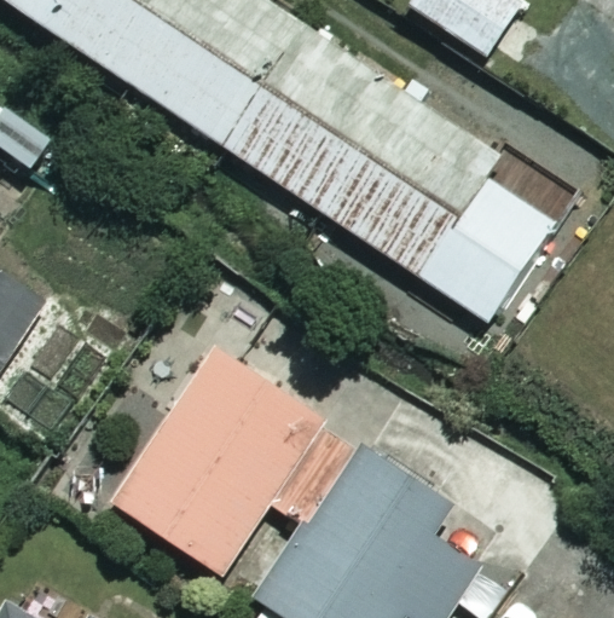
[(504,144),(289,0),(5,0),(488,324),(556,224),(482,175),(504,144)]
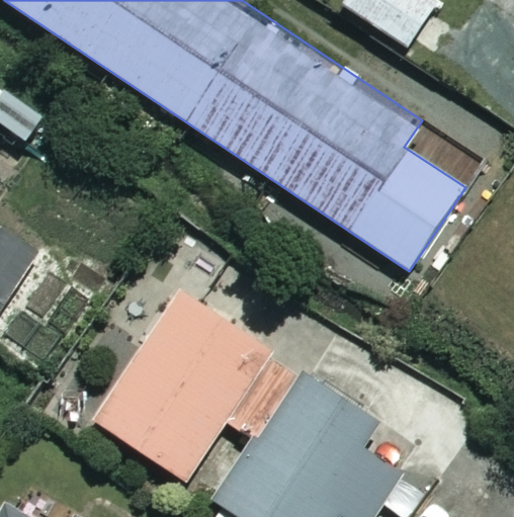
[(436,4),(430,0),(342,0),(340,4),(407,49),(436,4)]
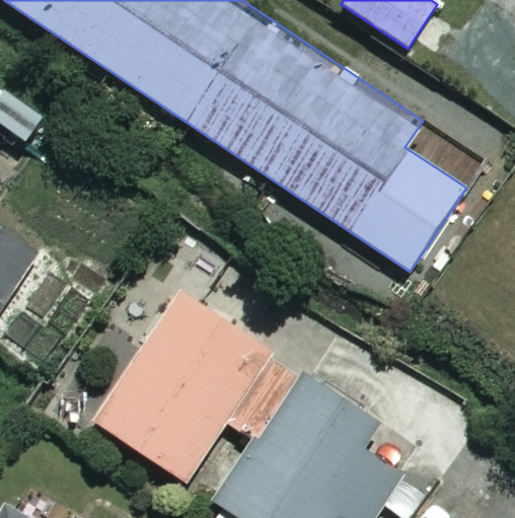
[(0,125),(26,144),(48,115),(0,80),(0,125)]
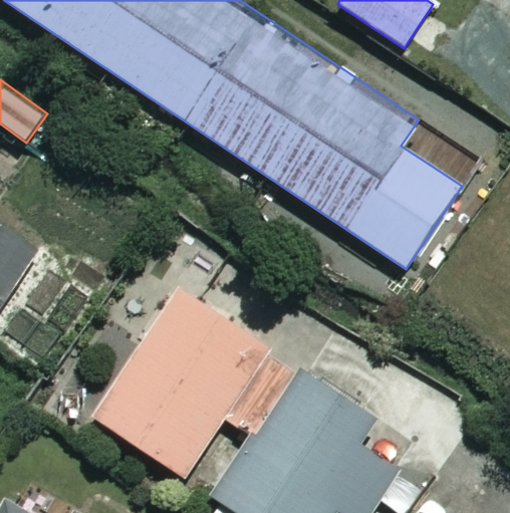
[(0,313),(39,254),(0,229),(0,313)]
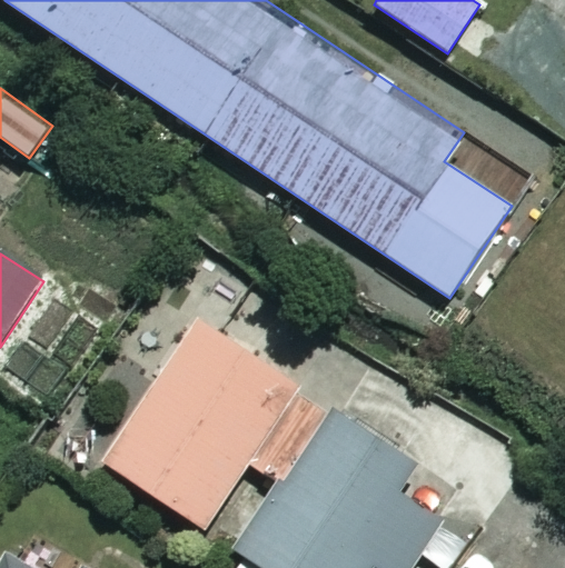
[(281,481),(331,408),(200,319),(105,461),(206,529),(251,461),(281,481)]
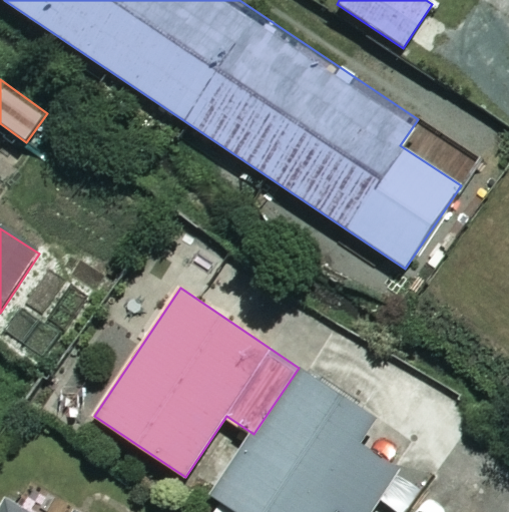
[(218,500),(210,511),(337,511),(338,511),(381,511),(408,473),(362,442),(376,420),(299,368),(253,434),(212,496),(218,500)]
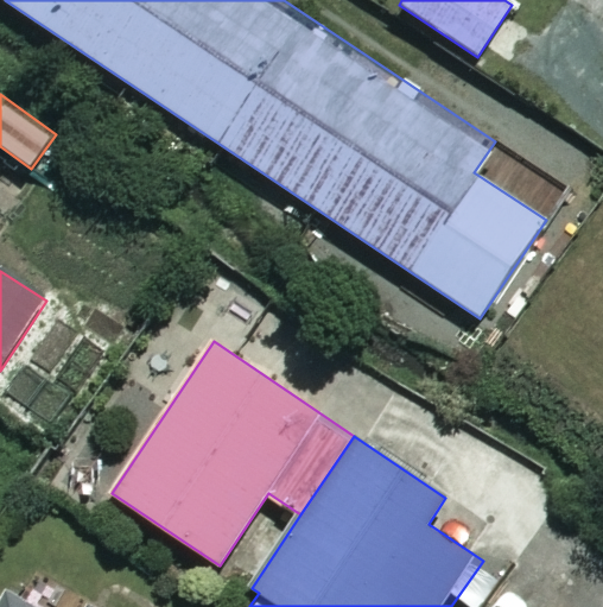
[(62,606),(64,605),(14,576),(0,600),(0,606),(114,606),(105,601),(101,606),(62,606)]
